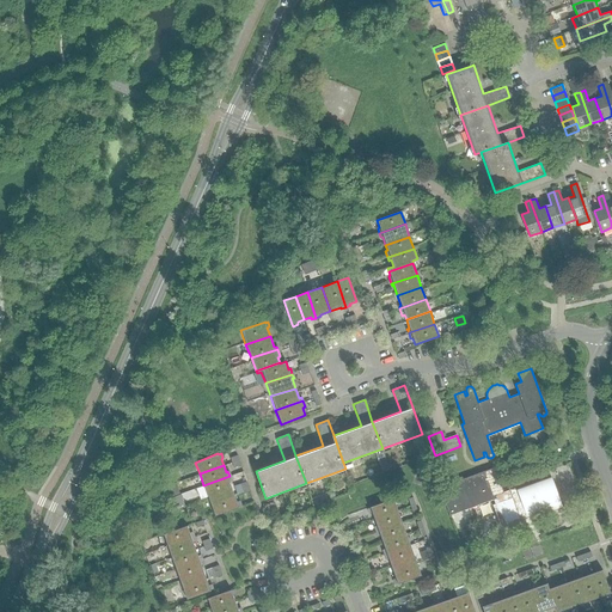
[(500,527),(521,520),(519,515),(526,512),(527,518),(561,506),(551,477),(518,489),(509,489),(508,484),(507,484),(509,490),(503,491),(494,467),(439,488),(450,515),(490,500),(500,527)]
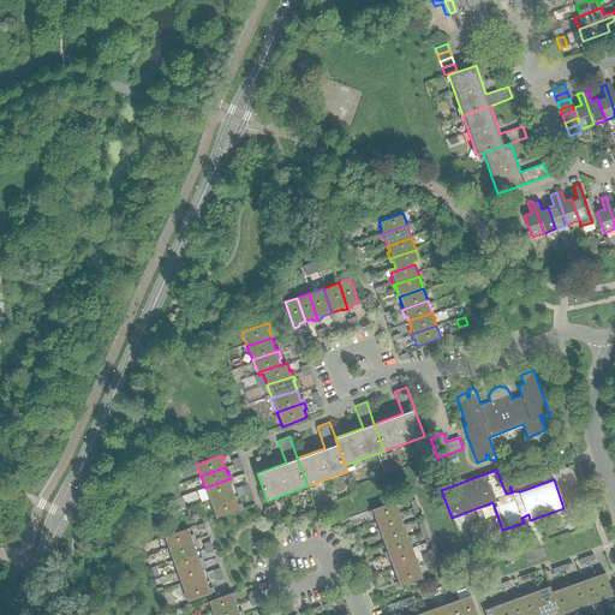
[(231,478),(204,488),(209,500),(220,495),(224,501),(236,497),(231,484),(232,483),(231,478)]
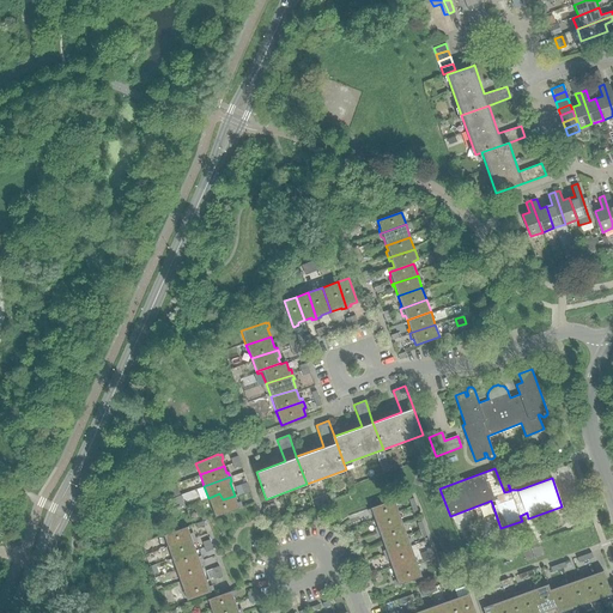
[(223,499),(219,493),(208,498),(214,516),(238,507),(241,507),(240,502),(237,503),(235,496),(223,499)]
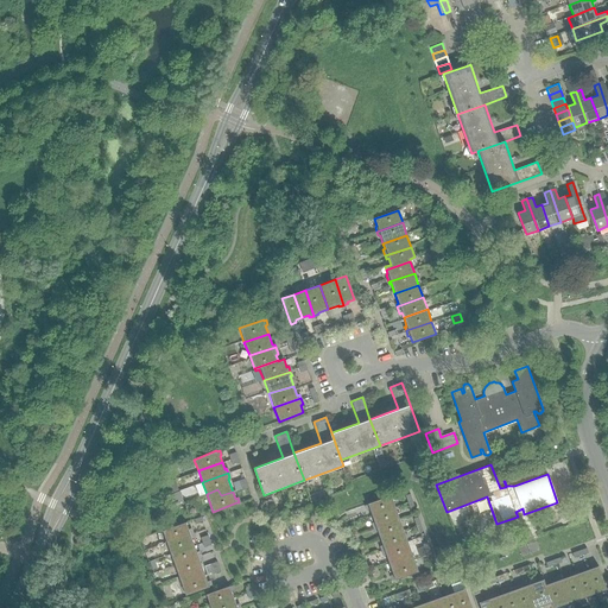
[(172,506),(181,504),(182,502),(178,492),(177,492),(169,495),(172,506)]
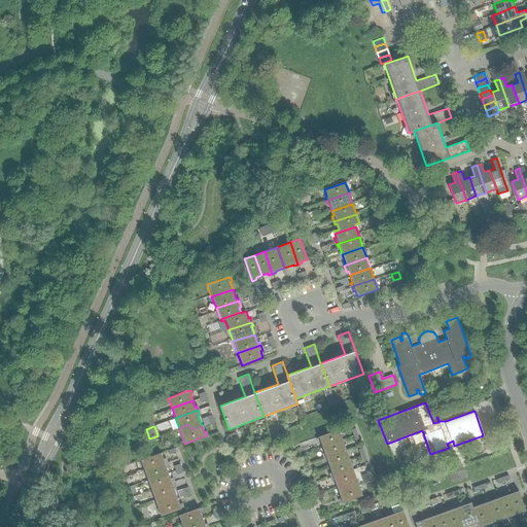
[(320,441),(322,447),(343,440),(339,429),(318,436),(318,437),(317,437),(318,442),(320,441)]
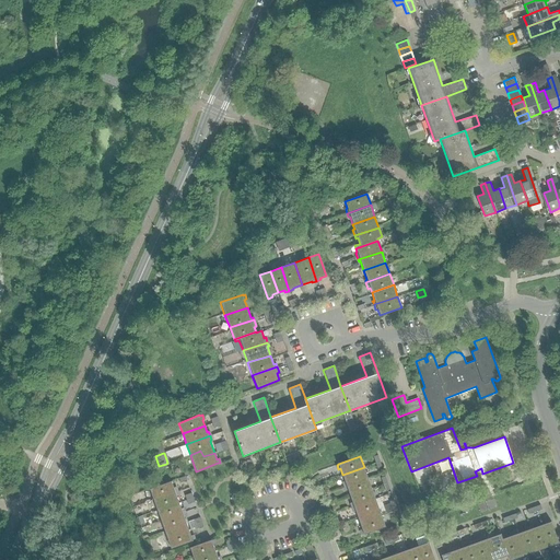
[(345,481),(342,481),(343,486),(368,477),(364,467),(342,475),(345,481)]
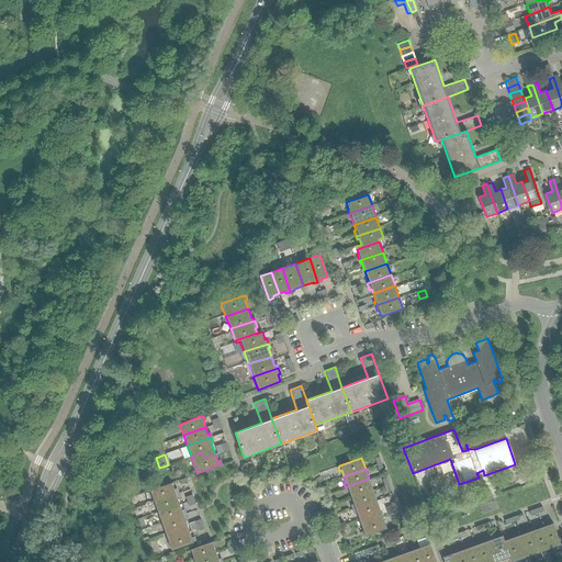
[(372,489),(369,479),(345,487),(347,492),(349,492),(350,496),(372,489)]
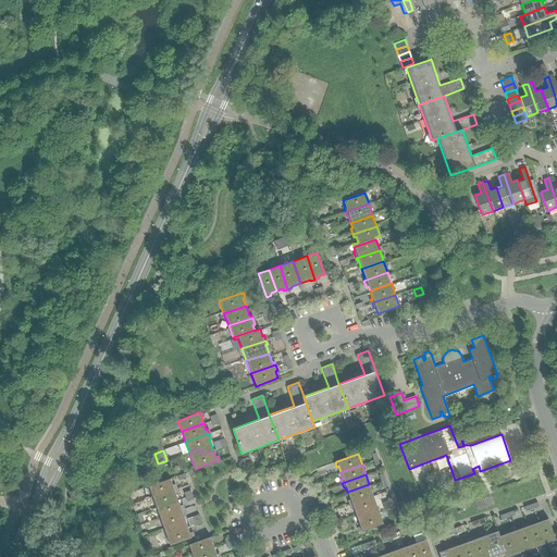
[(152,497),(176,489),(174,484),(172,485),(170,479),(148,486),(152,497)]
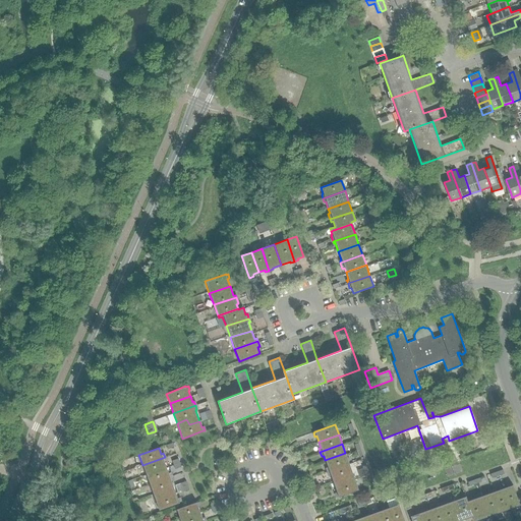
[(349,464),(345,453),(325,460),(328,467),(326,468),(327,471),(349,464)]
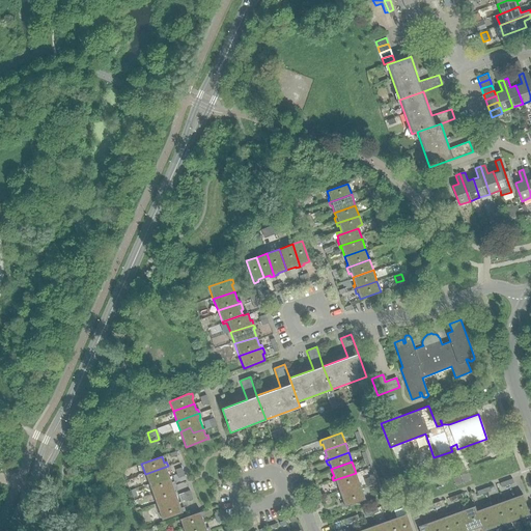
[(169,470),(168,466),(145,474),(148,483),(169,476),(168,471),(169,470)]
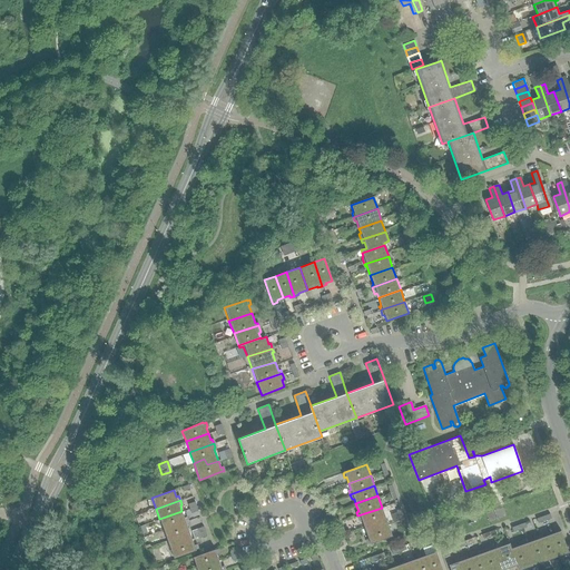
[(499,504),(497,500),(483,504),(485,509),(499,504)]
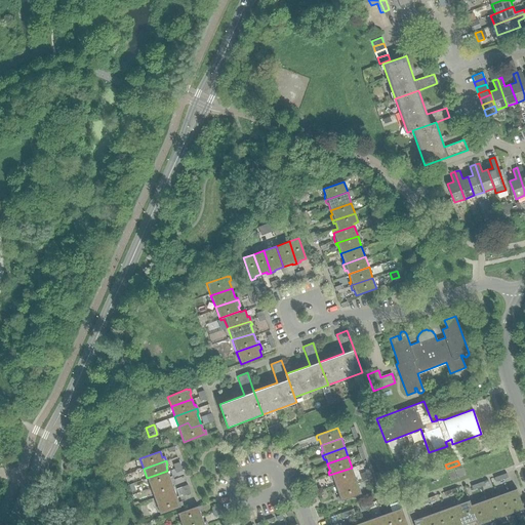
[(358,483),(352,468),(329,475),(331,479),(333,479),(335,484),(346,481),(348,486),(358,483)]
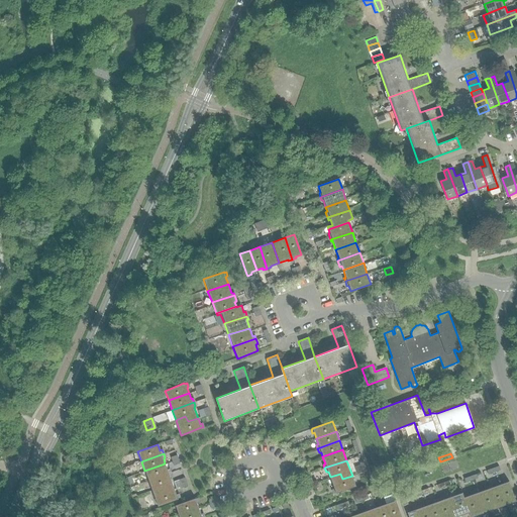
[(168,470),(165,463),(144,471),(148,481),(171,473),(169,469),(168,470)]
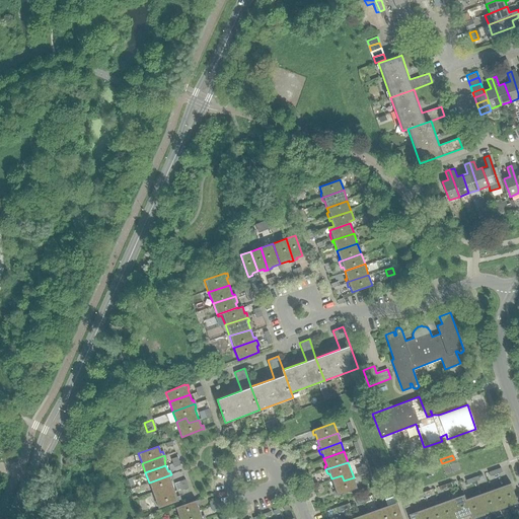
[(171,474),(149,483),(152,493),(162,489),(164,494),(174,491),(170,479),(172,478),(171,474)]
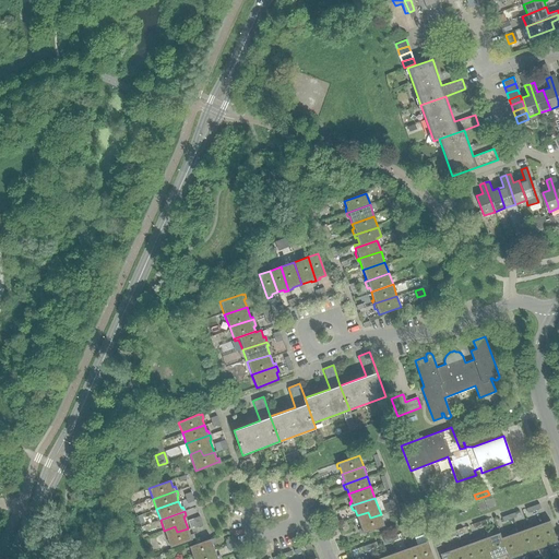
[(370,518),(368,512),(357,515),(361,528),(359,528),(361,533),(363,532),(363,533),(385,525),(381,514),(370,518)]
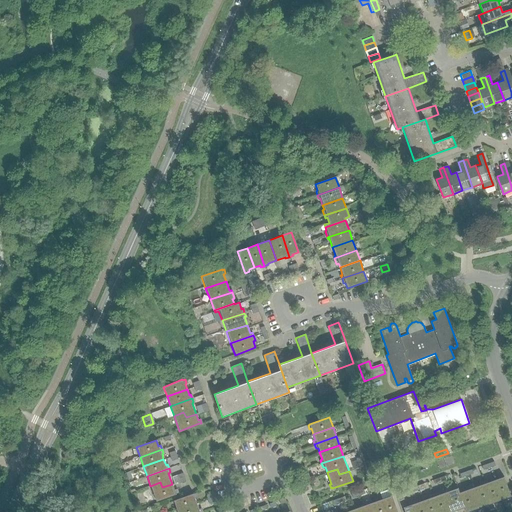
[(499,478),(493,480),(501,500),(510,496),(503,476),(503,477),(502,475),(498,476),(499,478)]
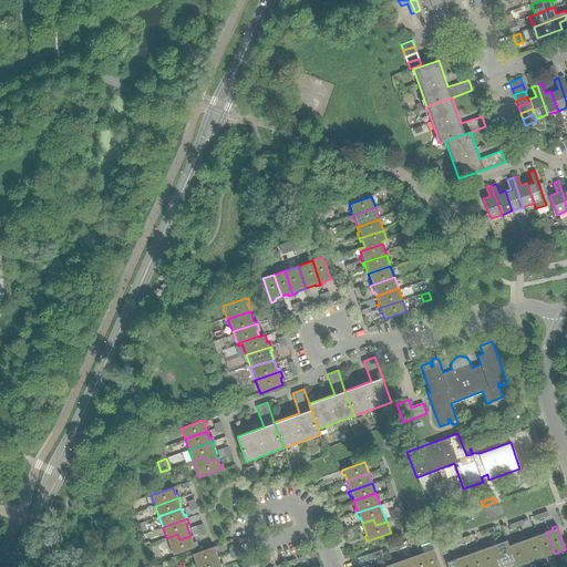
[(535,534),(544,557),(555,554),(546,532),(540,534),(539,532),(535,534)]
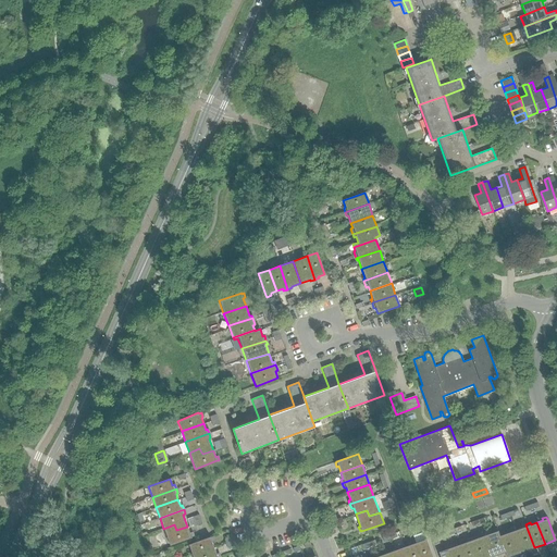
[(176,530),(174,524),(163,529),(170,545),(192,537),(192,536),(194,536),(192,532),(189,533),(187,527),(176,530)]
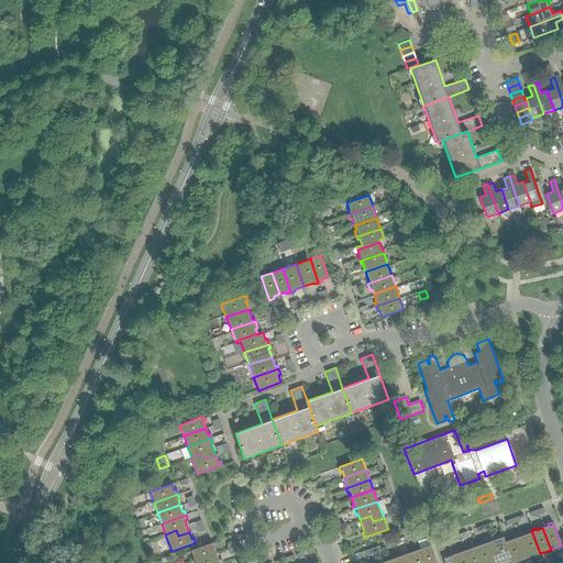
[(528,533),(521,536),(525,547),(519,549),(523,560),(540,553),(531,530),(527,531),(528,533)]
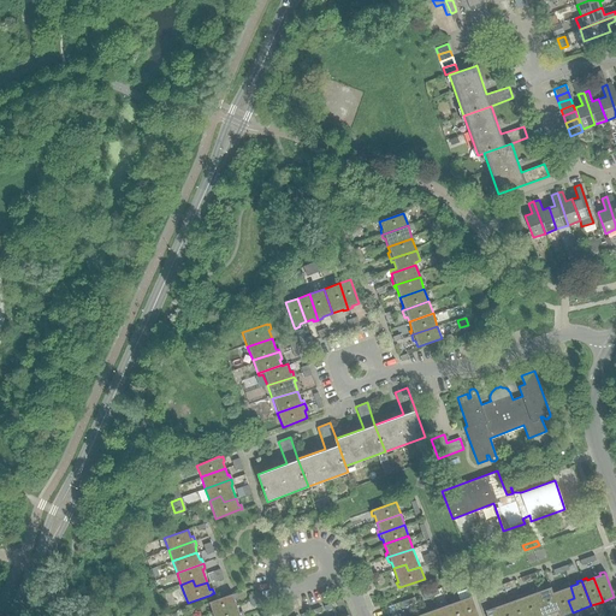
[(545,588),(538,591),(543,603),(535,605),(539,615),(542,615),(558,610),(551,591),(551,590),(550,586),(550,587),(549,585),(544,586),(545,588)]
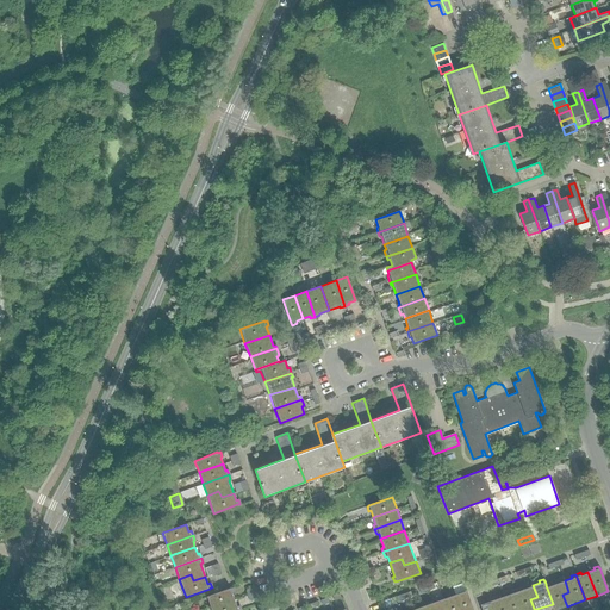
[(546,585),(553,604),(554,609),(556,609),(567,607),(562,595),(568,592),(565,580),(552,585),(551,583),(546,584),(546,585)]
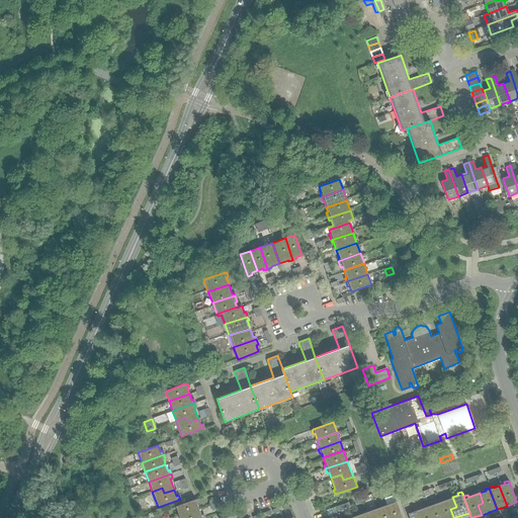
[(441,499),(436,501),(442,517),(453,517),(450,509),(456,507),(452,497),(441,501),(441,499)]
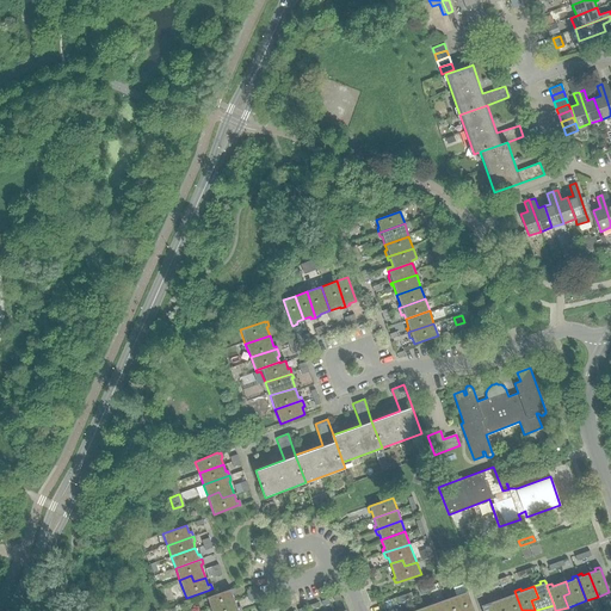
[(211,609),(235,600),(233,594),(235,593),(233,588),(230,590),(230,588),(208,598),(211,609)]
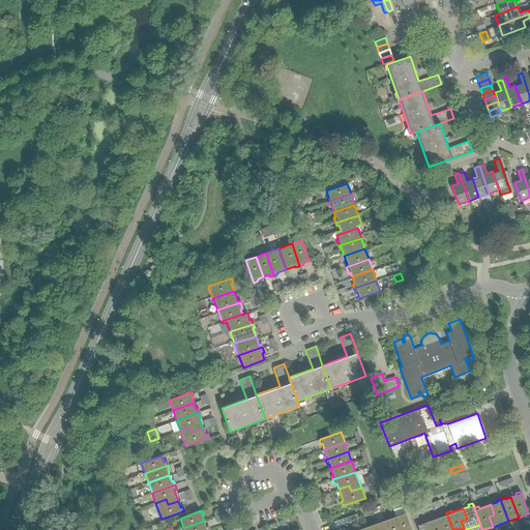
[(411,529),(405,512),(394,516),(399,529),(411,529)]
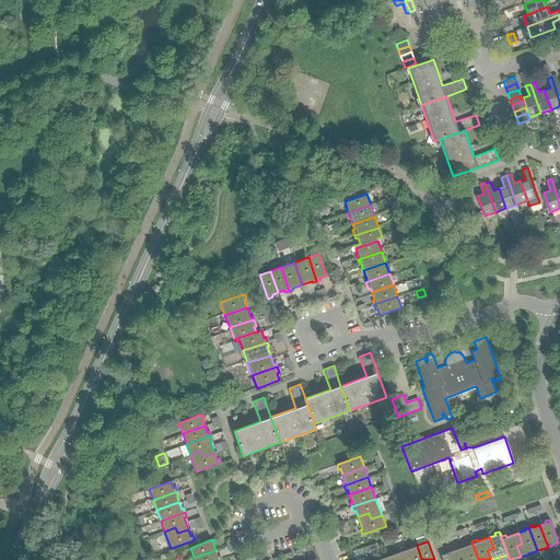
[(466,559),(478,559),(471,541),(468,543),(468,545),(462,547),(466,559)]
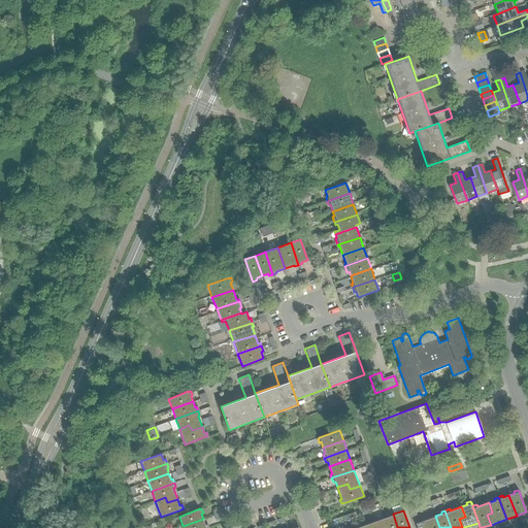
[(397,527),(393,514),(383,518),(387,527),(397,527)]
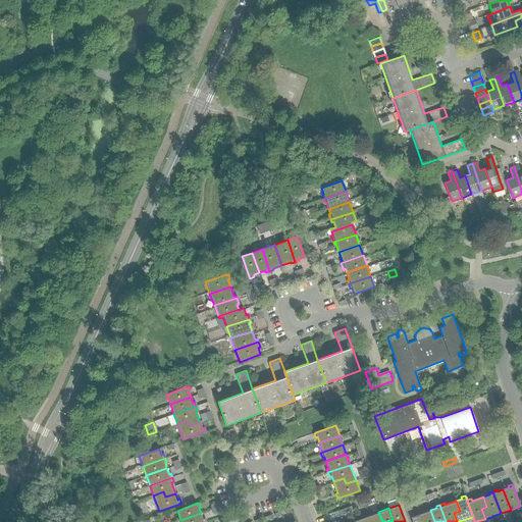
[(434,521),(430,510),(425,512),(424,510),(420,512),(424,521),(434,521)]
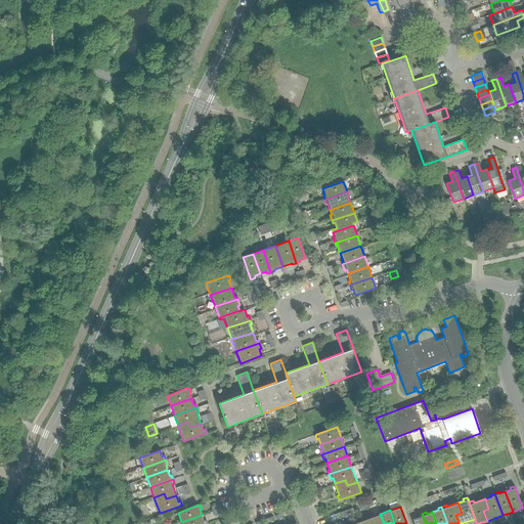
[(384,523),(380,514),(370,517),(373,523),(384,523)]
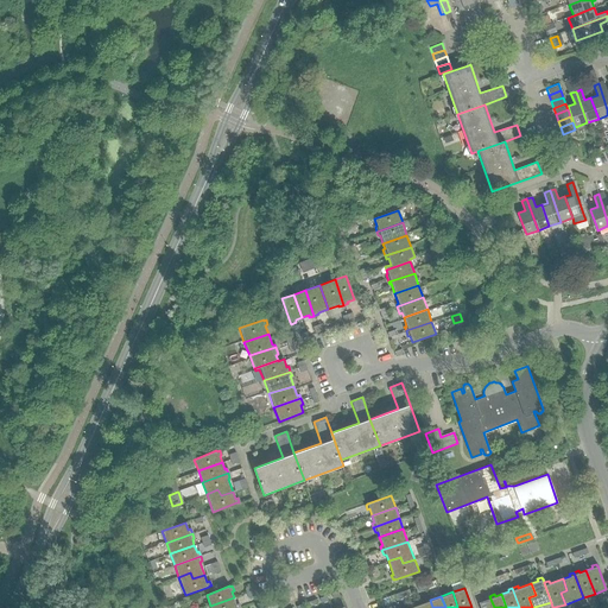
[(480,607),(494,607),(489,596),(485,597),(486,600),(479,602),(480,607)]
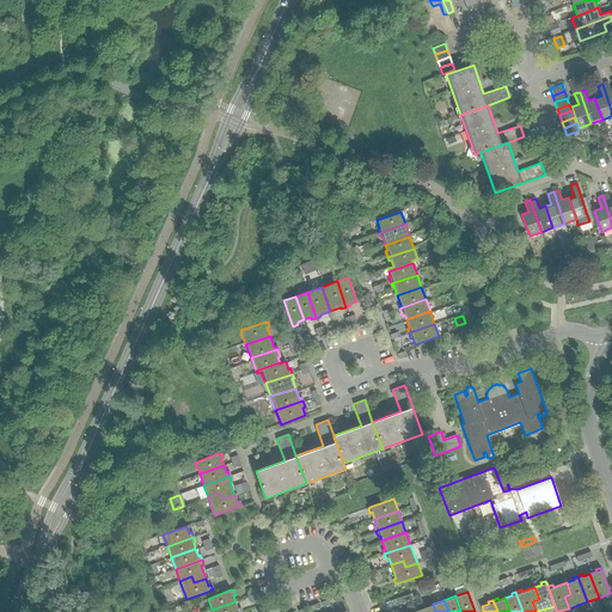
[(236,601),(212,610),(212,611),(240,611),(240,609),(238,609),(236,601)]
